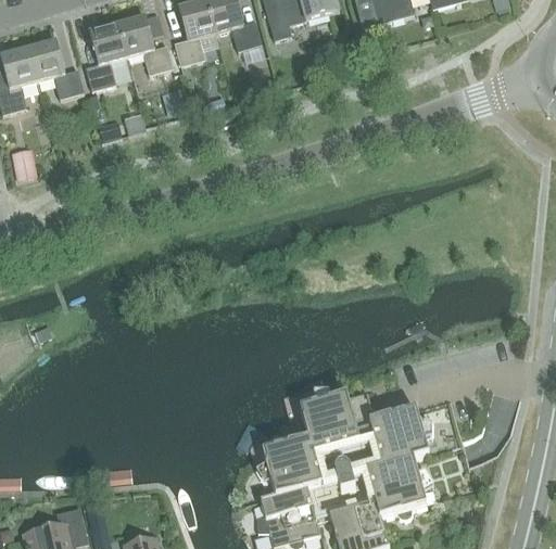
[(218,47),(215,34),(206,0),(178,8),(188,40),(175,43),(181,66),(205,60),(203,51),(218,47)]
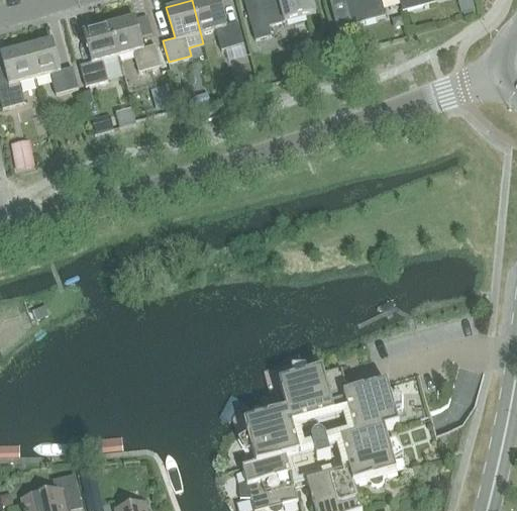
[(192,0),(200,31),(215,27),(221,47),(243,41),(237,20),(226,23),(220,0),(192,0)]
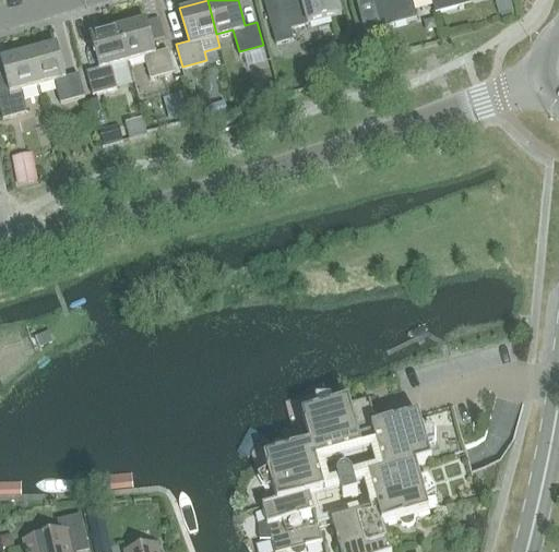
[(265,0),(276,42),(293,37),(289,26),(341,12),(337,0),(265,0)]
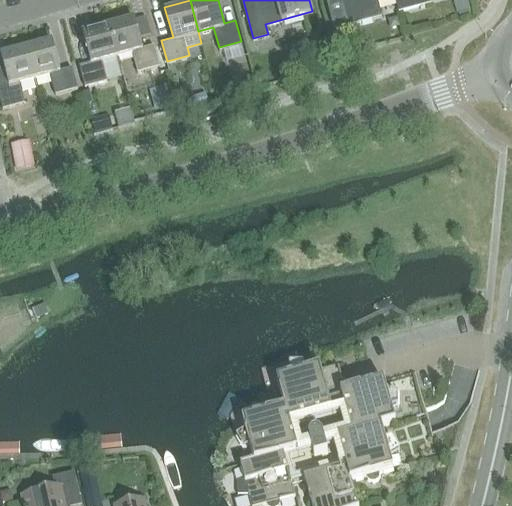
[(343,0),(349,21),(381,13),(378,0),(343,0)]
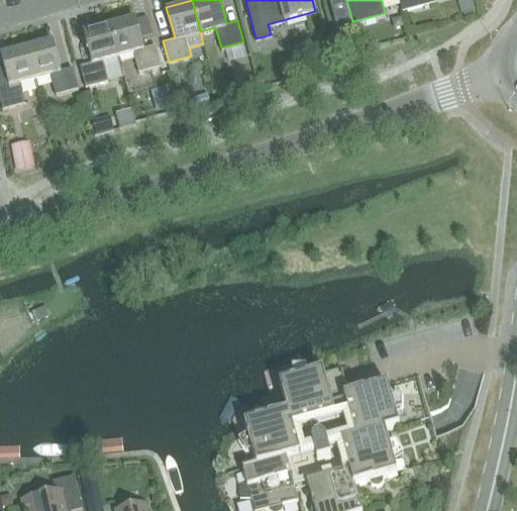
[(400,0),(403,8),(435,0),(400,0)]
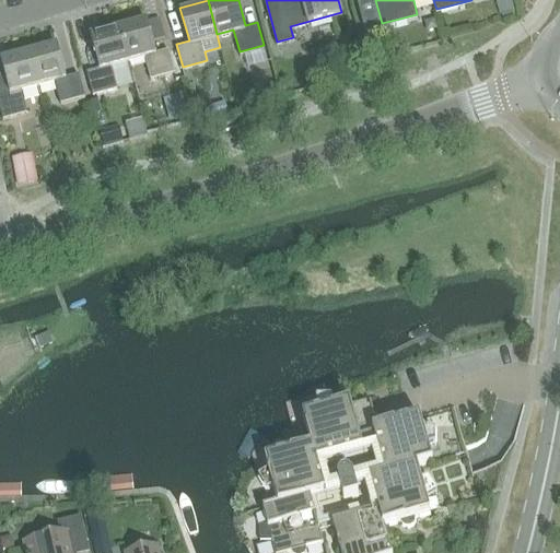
[(499,0),(501,9),(513,6),(512,0),(499,0)]
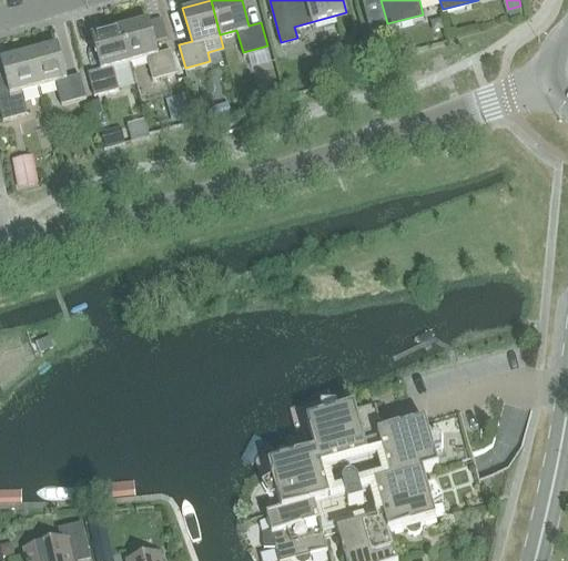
[(158,50),(149,17),(120,24),(130,59),(144,55),(151,78),(175,71),(169,47),(158,50)]
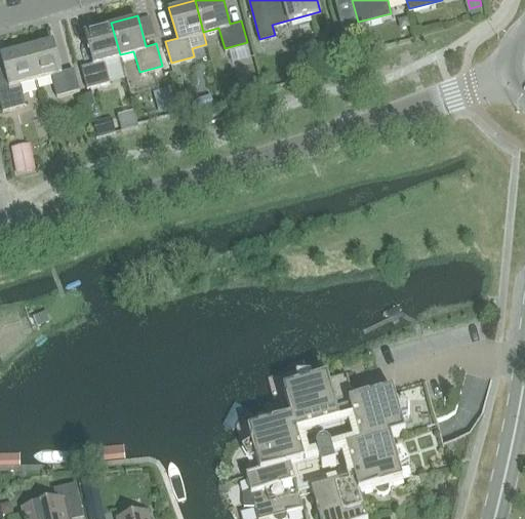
[(103,58),(120,54),(111,23),(85,30),(92,61),(81,64),(87,86),(109,81),(103,58)]
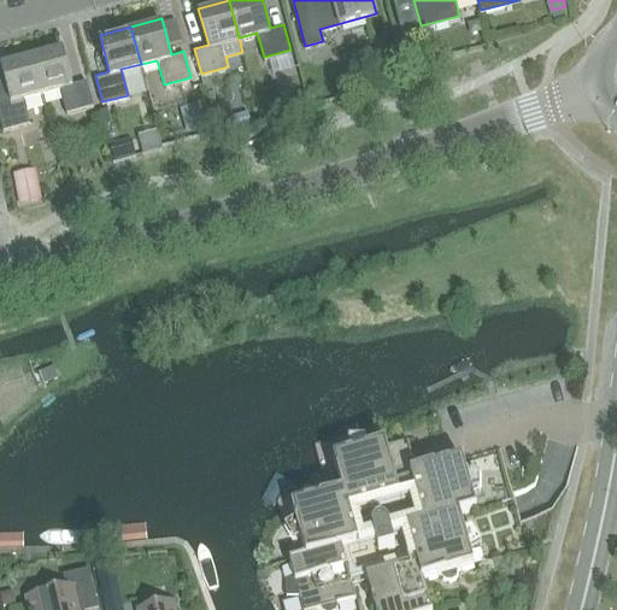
[(394,42),(381,47),(386,60),(399,57),(394,42)]
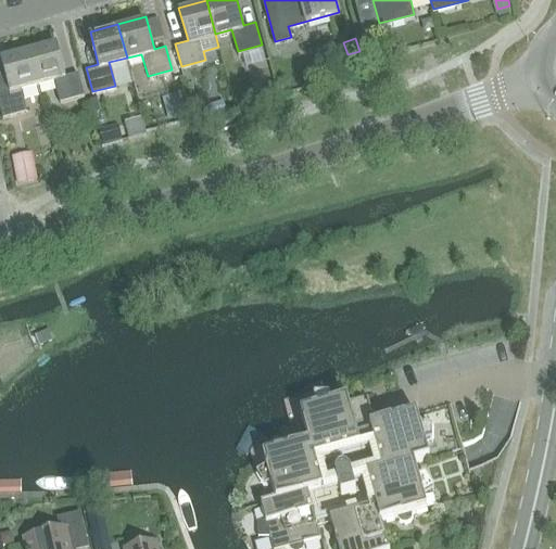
[(28,49),(37,81),(53,77),(59,99),(84,92),(78,71),(65,75),(57,41),(28,49)]
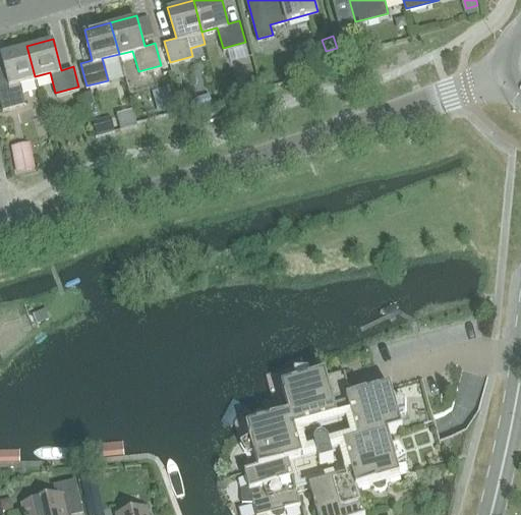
[(18,81),(35,76),(26,46),(1,52),(9,83),(0,84),(0,99),(2,108),(24,102),(18,81)]
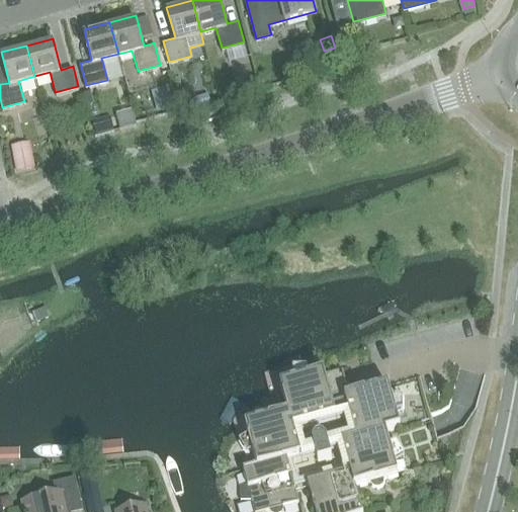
[(253,79),(245,81),(250,97),(258,95),(255,87),(253,79)]
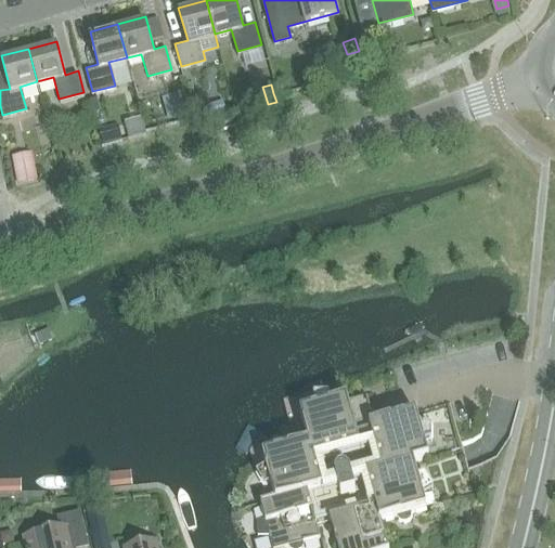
[(177,89),(162,92),(168,114),(183,109),(177,89)]
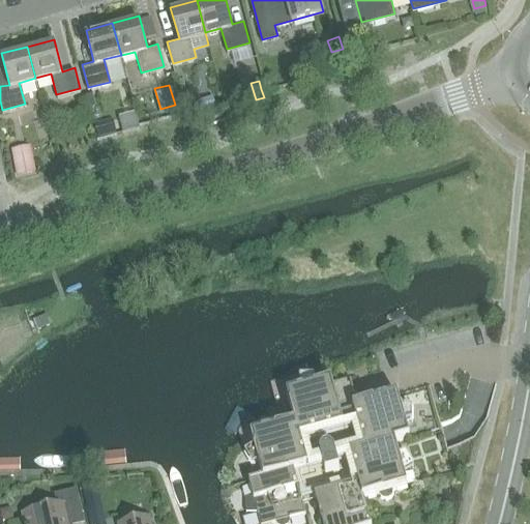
[(213,94),(194,102),(195,106),(200,119),(218,112),(213,94)]
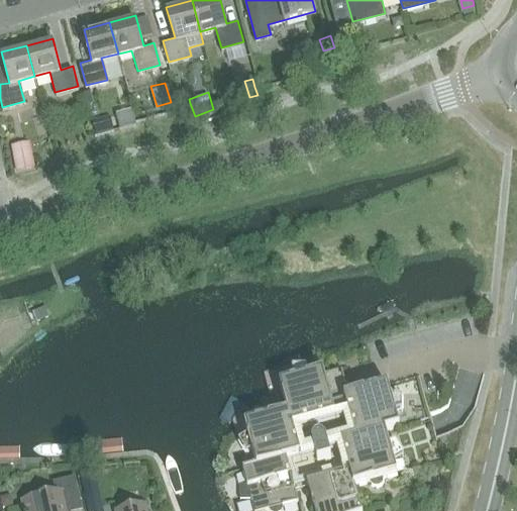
[(113,126),(110,113),(93,117),(96,129),(113,126)]
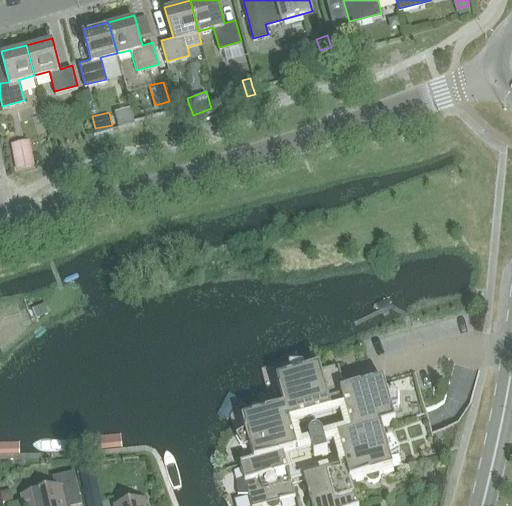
[(30,142),(12,146),(16,166),(34,162),(30,142)]
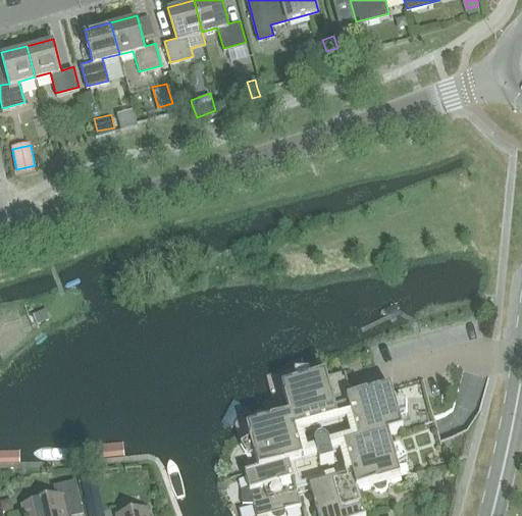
[(403,427),(399,413),(406,411),(406,397),(395,397),(392,383),(348,396),(342,374),(341,370),(328,373),(329,375),(327,376),(326,371),(308,376),(310,381),(300,384),(298,379),(282,383),(290,412),(275,416),(273,413),(270,411),(266,411),(263,413),(261,416),(261,419),(247,423),(251,437),(242,443),(249,455),(255,453),(259,466),(245,470),(249,485),(243,487),(243,501),(253,501),(257,515),(271,511),(273,514),(276,515),(280,515),(283,514),(285,511),(284,507),(301,503),(297,486),(310,482),(318,515),(340,515),(347,514),(347,515),(361,515),(366,515),(358,486),(373,482),(375,485),(378,487),(381,487),(385,485),(386,482),(386,478),(401,474),(398,461),(407,456),(400,444),(393,446),(389,431),(403,427)]
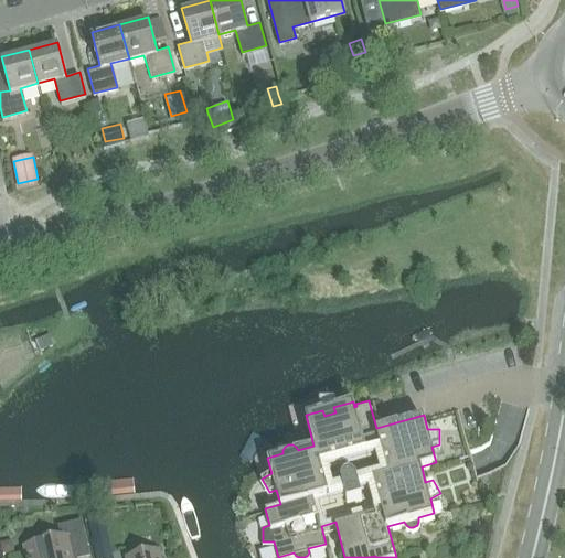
[(73,557),(73,556),(88,553),(81,518),(60,523),(62,534),(34,540),(34,542),(24,544),(28,557),(73,557)]
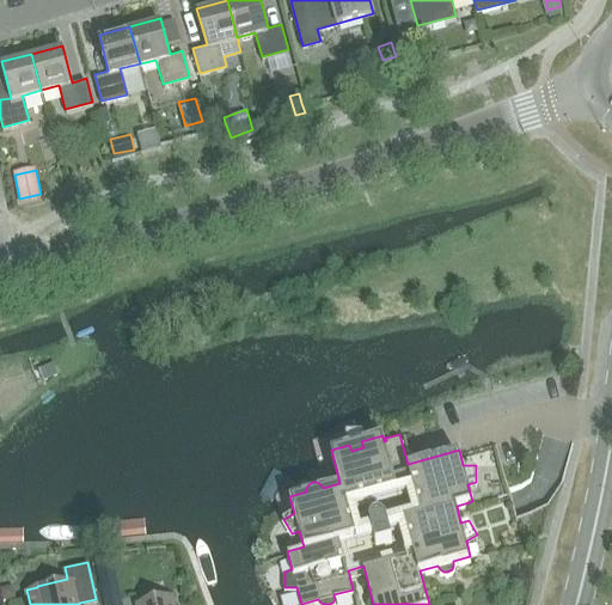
[(10,582),(0,584),(0,593),(0,597),(12,594),(10,582)]
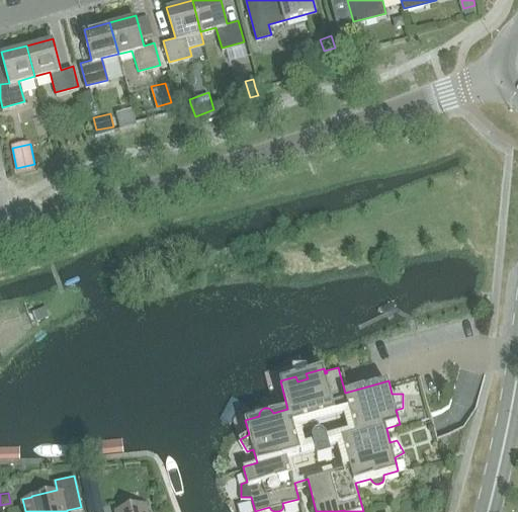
[(100,496),(86,499),(89,511),(99,511),(103,511),(100,496)]
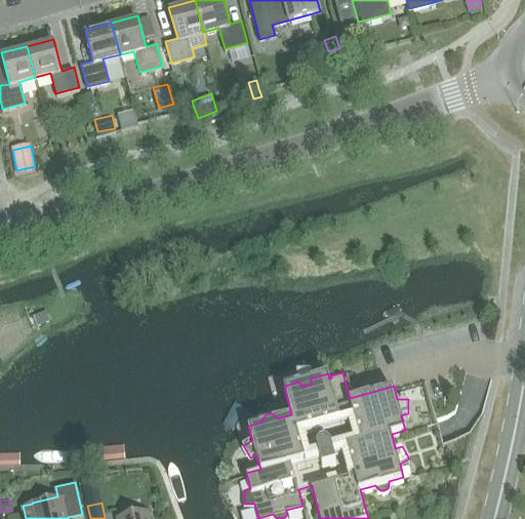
[(149,518),(148,509),(117,515),(118,518),(149,518)]
